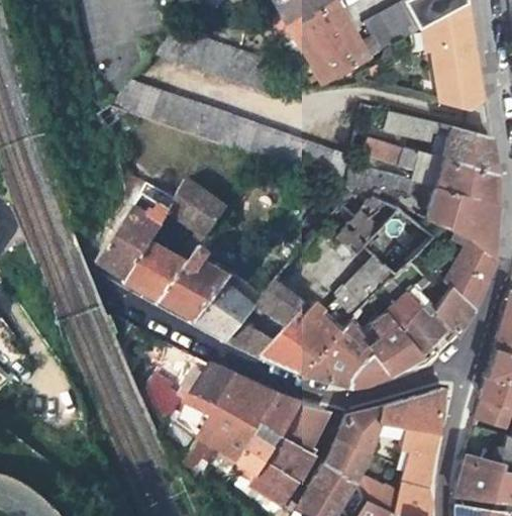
[(219,9),(222,0),(203,0),(202,4),(219,9)]
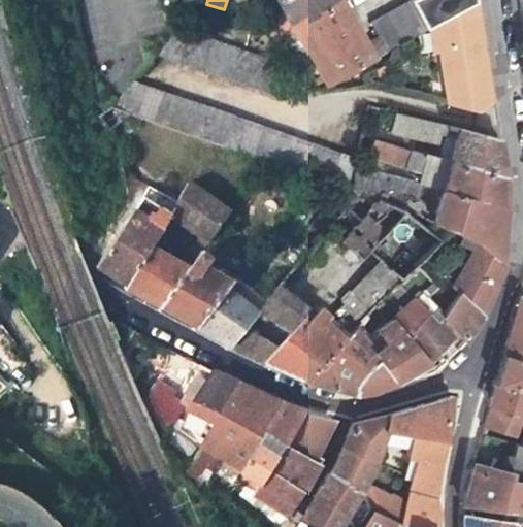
[(283,0),(328,81),(374,58),(342,0),(283,0)]
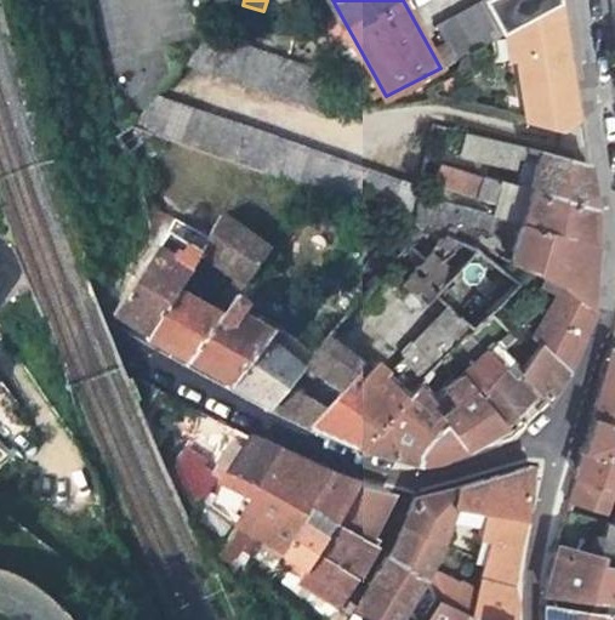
[(449,63),(514,29),(564,3),(563,0),(483,0),(440,22),(450,43),(440,47),(449,63)]
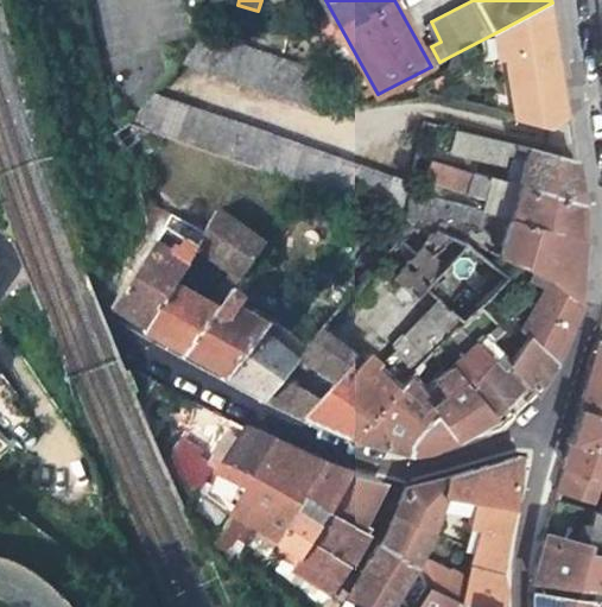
[(572,118),(552,2),(504,29),(525,121),(557,128),(572,118)]
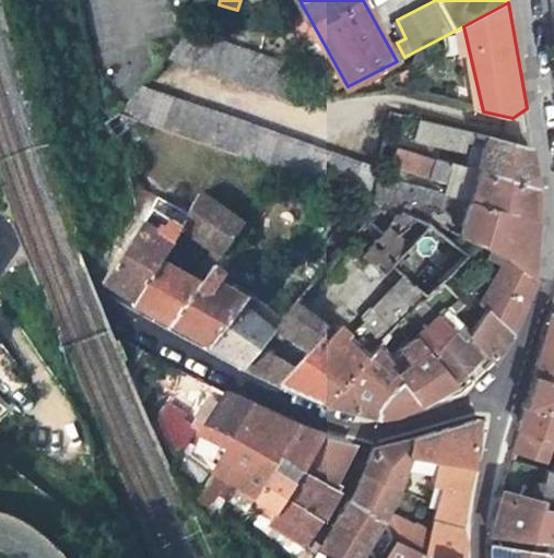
[(292,66),(190,30),(169,57),(281,96),(292,66)]
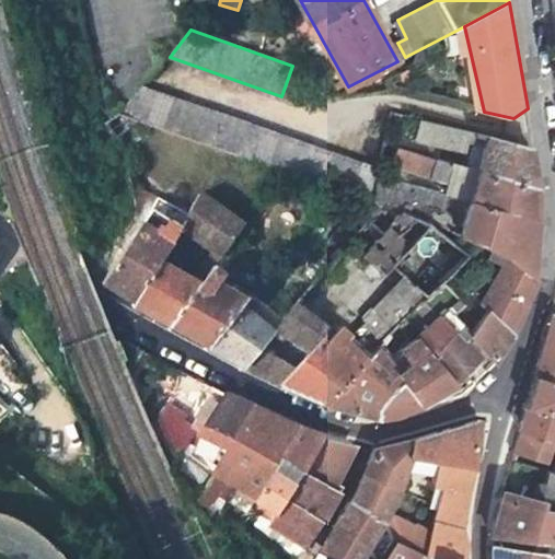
[(147,88),(126,115),(143,121),(376,204),(382,170),(147,88)]
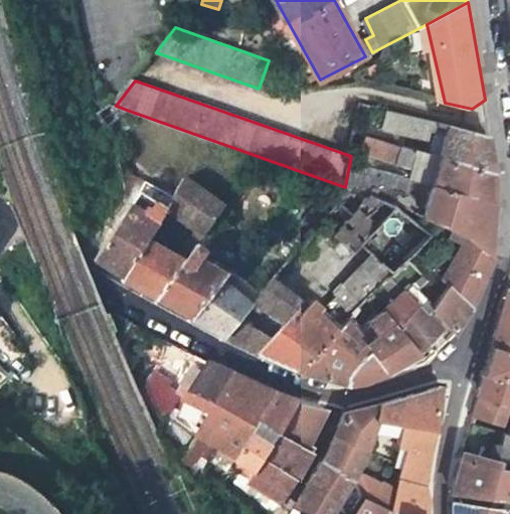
[(113,127),(132,112),(116,106),(103,111),(101,111),(113,127)]
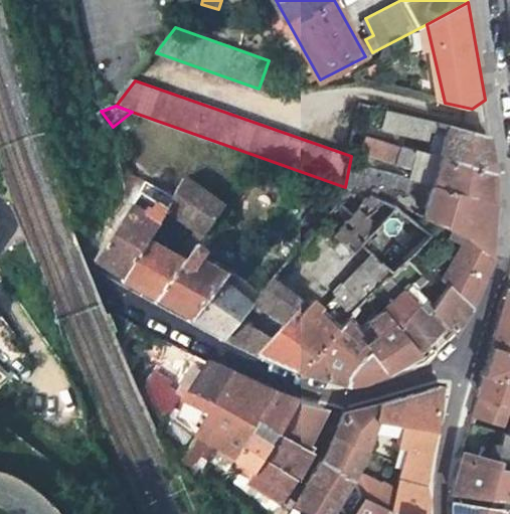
[(447,139),(443,156),(496,167),(493,150),(490,133),(385,111),(382,128),(430,139),(432,135),(447,139)]
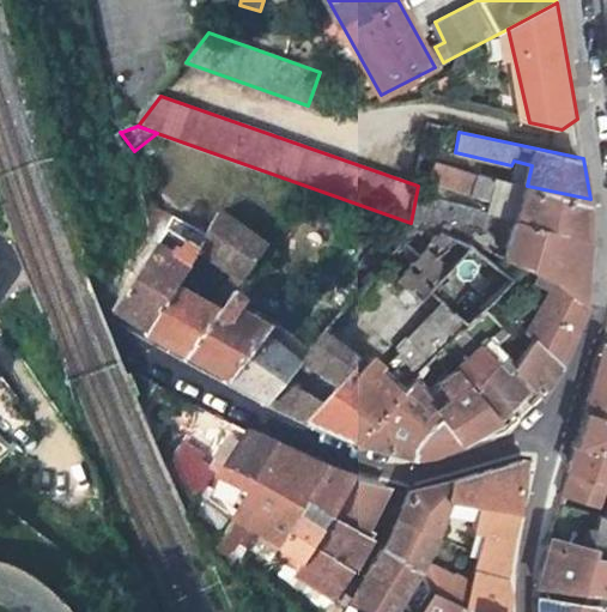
[(472,194),(523,200),(527,186),(455,169),(450,189),(472,194)]
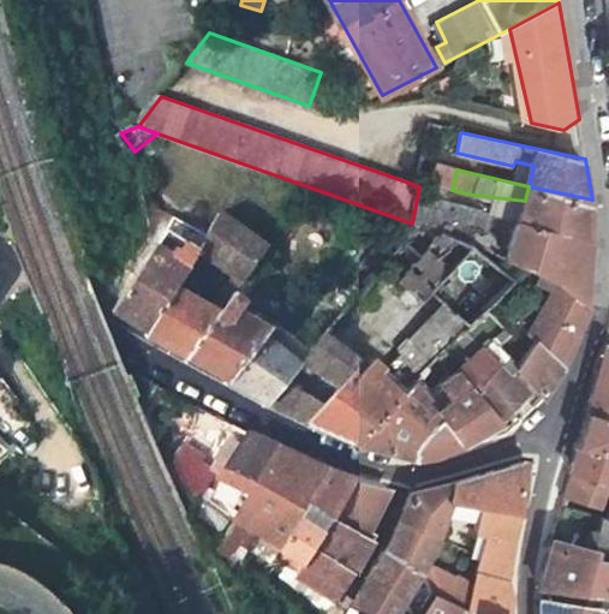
[(591,220),(592,200),(529,186),(525,201),(520,221),(591,238),(591,220)]
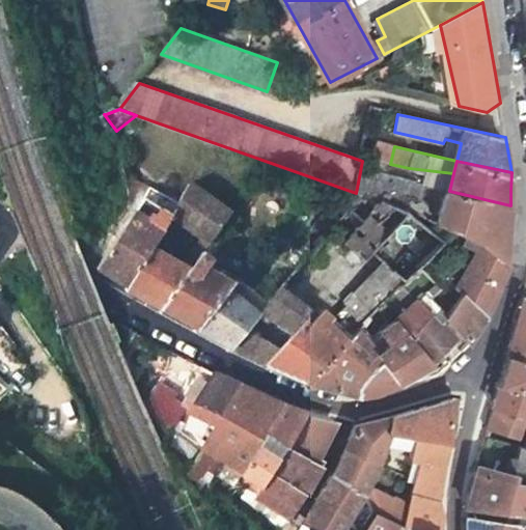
[(175,215),(209,239),(215,243),(234,214),(194,185),(175,215)]
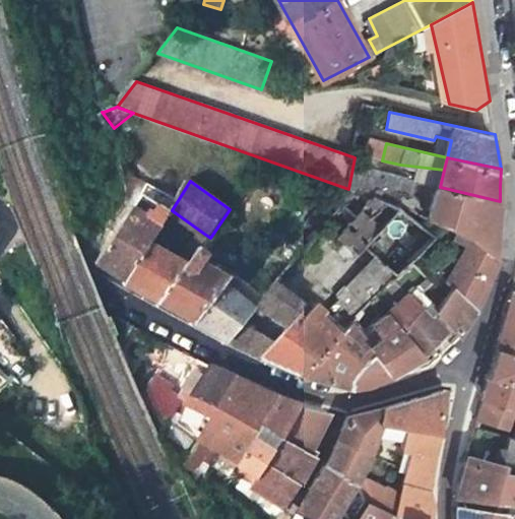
[(133,208),(146,214),(163,190),(149,183),(133,208)]
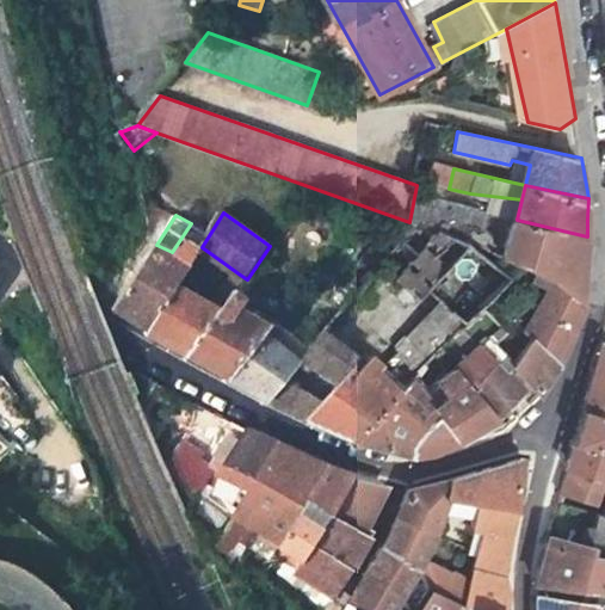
[(495,241),(507,245),(517,220),(501,216),(495,241)]
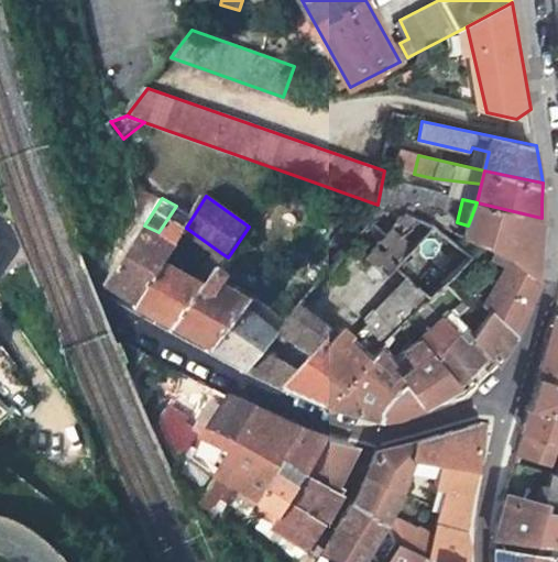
[(542,218),(477,202),(468,226),(465,235),(484,243),(515,253),(535,271),(536,263),(539,240),(542,223),(542,218)]
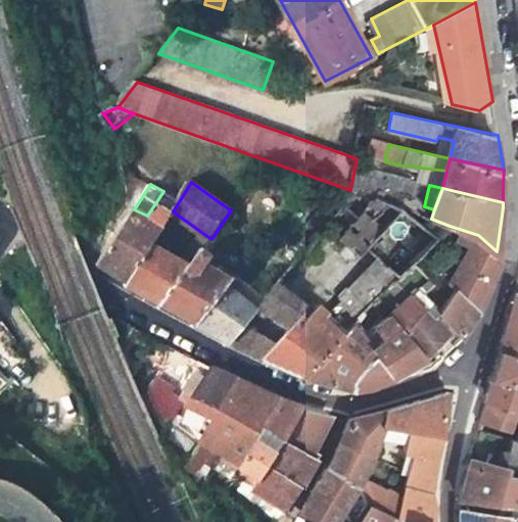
[(370,251),(409,211),(374,198),(341,241),(362,259),(370,251)]
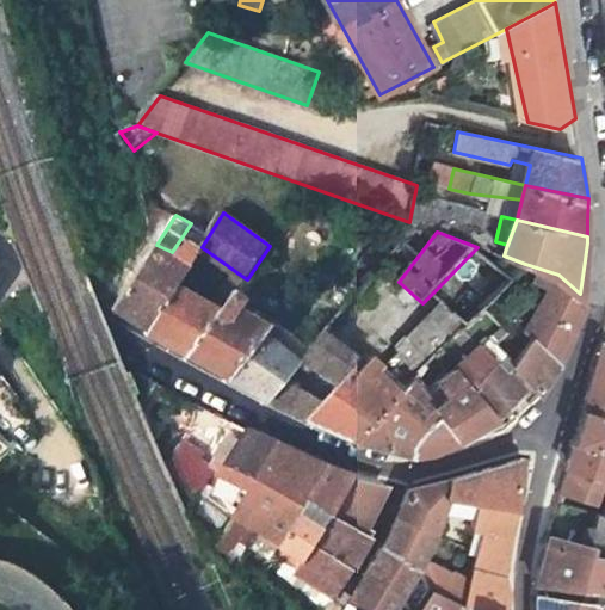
[(156,245),(117,308),(135,319),(150,328),(178,285),(202,247),(192,240),(181,257),(172,252),(156,245)]
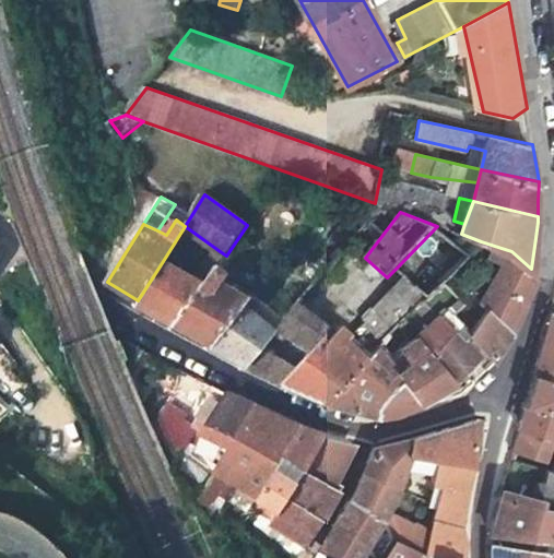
[(454,240),(437,226),(396,269),(405,277),(426,297),(445,277),(468,253),(454,240)]
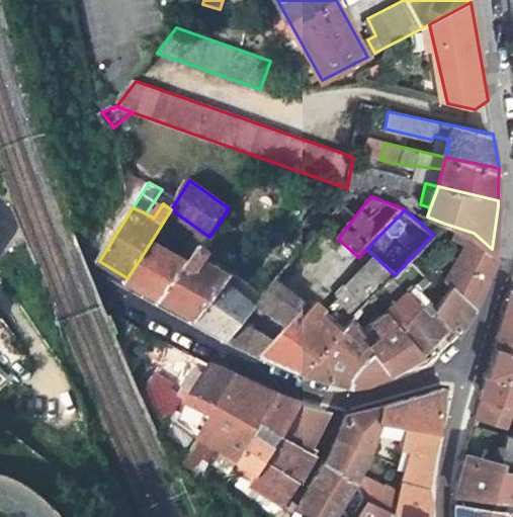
[(427,217),(420,223),(433,235),(445,224),(427,217)]
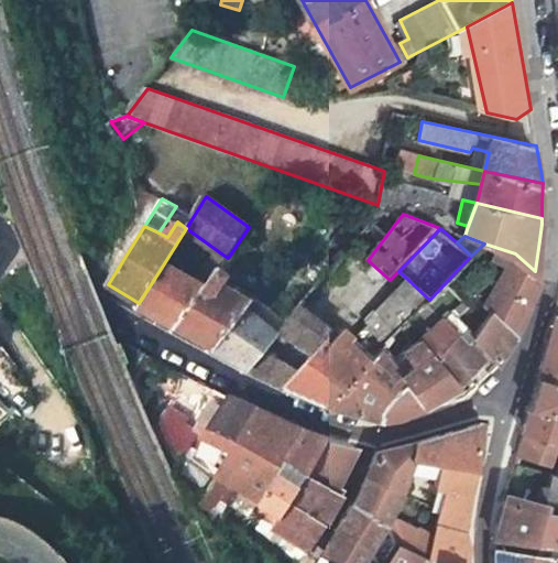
[(207,287),(219,269),(228,258),(221,253),(201,283),(207,287)]
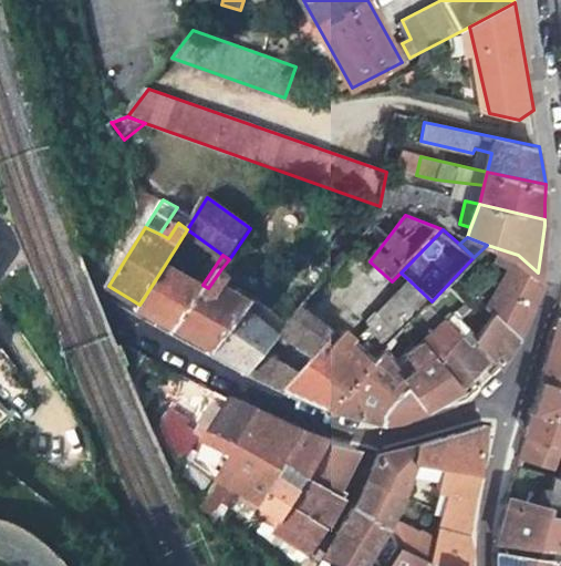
[(538,273),(518,255),(501,279),(533,307),(539,294),(546,279),(538,273)]
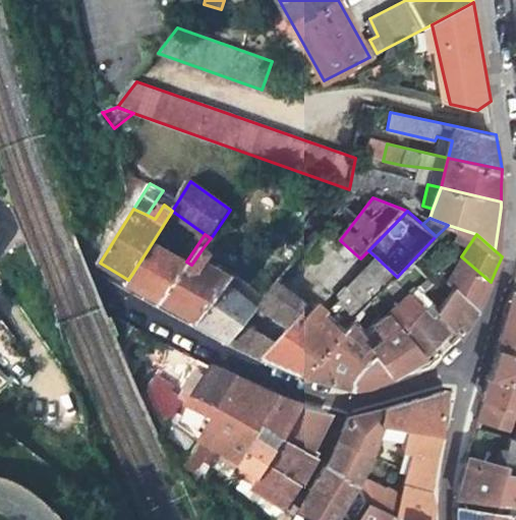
[(152,243),(128,280),(127,282),(150,295),(165,303),(191,265),(186,262),(152,243)]
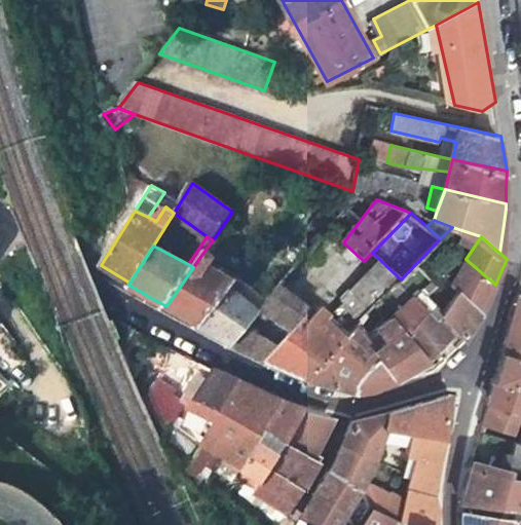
[(205,272),(211,261),(213,257),(205,251),(193,267),(166,306),(184,315),(199,325),(229,289),(236,278),(228,273),(222,284),(205,272)]
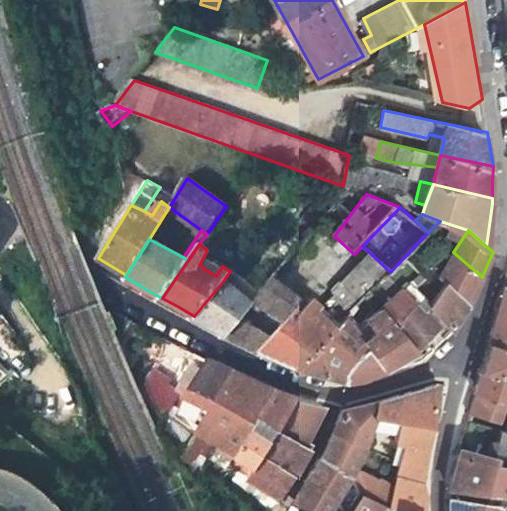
[(446,280),(470,304),(477,289),(482,277),(453,252),(438,273),(446,280)]
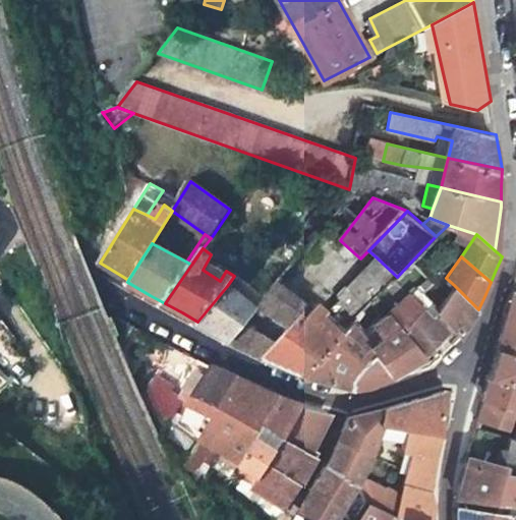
[(226,271),(209,258),(203,270),(220,281),(226,271)]
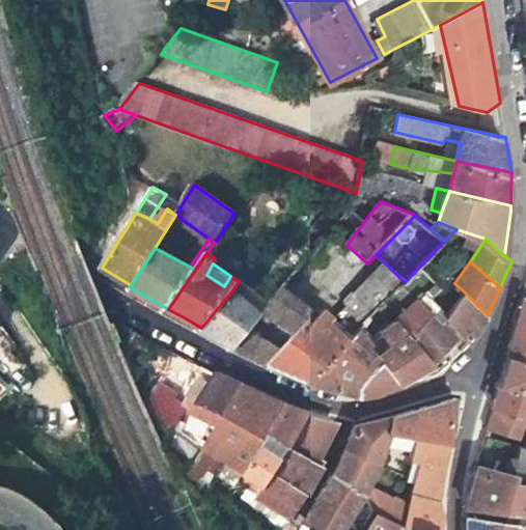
[(356,331),(405,282),(385,263),(347,304),(349,307),(341,316),(356,331)]
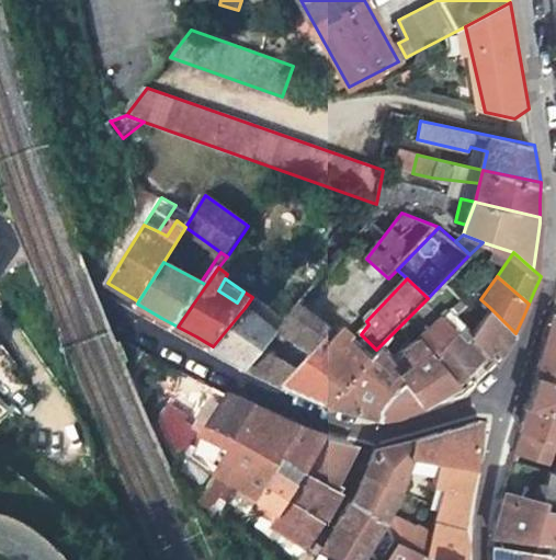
[(468,303),(446,278),(428,298),(442,317),(451,321),(468,303)]
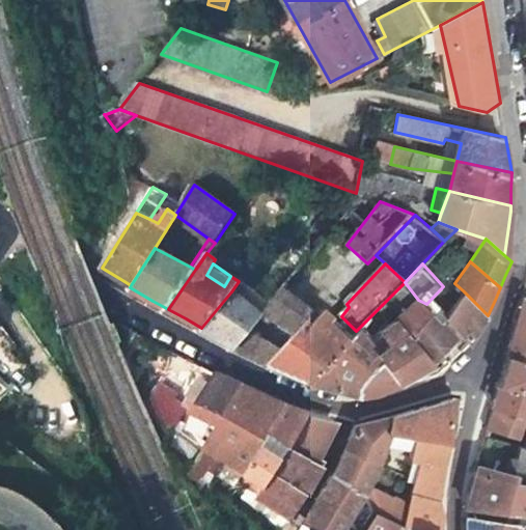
[(239,281),(231,291),(264,315),(273,305),(239,281)]
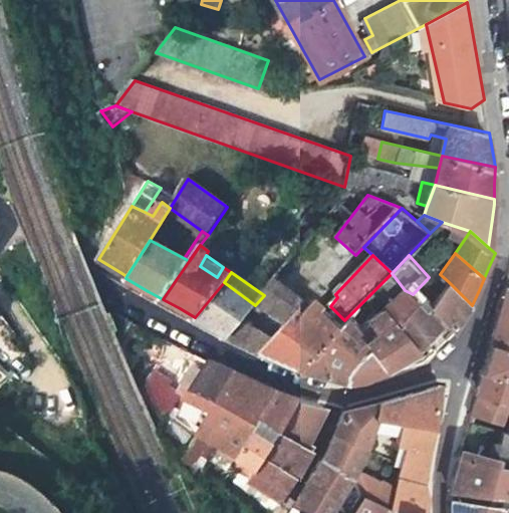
[(278,280),(264,295),(255,305),(228,335),(262,352),(308,300),(278,280)]
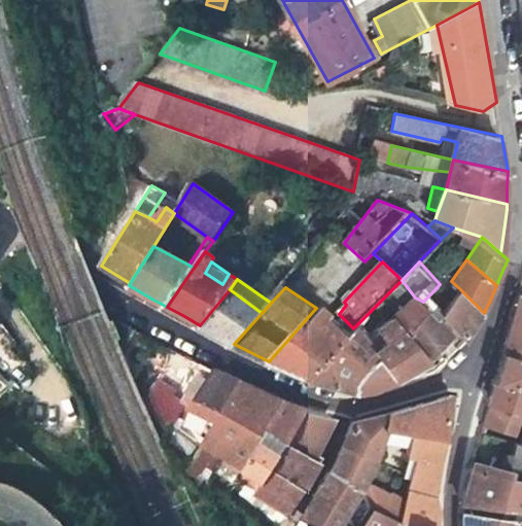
[(477,325),(484,313),(459,288),(445,312),(468,337),(477,325)]
